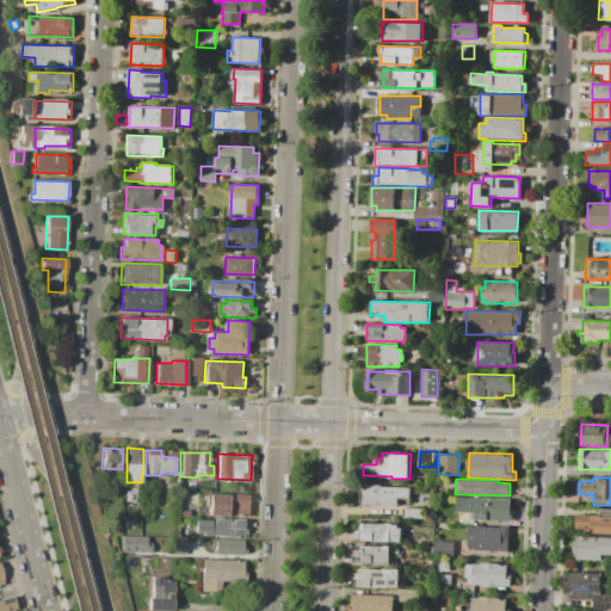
[(362,504),(362,491),(365,491),(365,485),(380,485),(380,487),(409,488),(409,499),(397,499),(397,505),(362,504)]
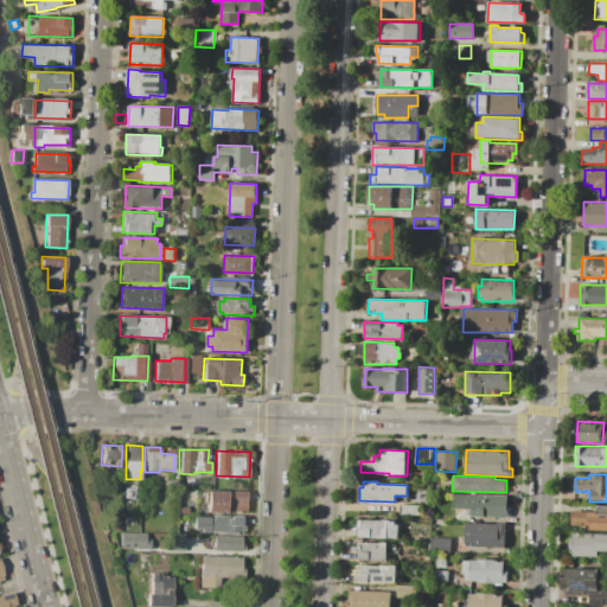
[(208,492),(248,493),(247,513),(206,512),(208,492)]
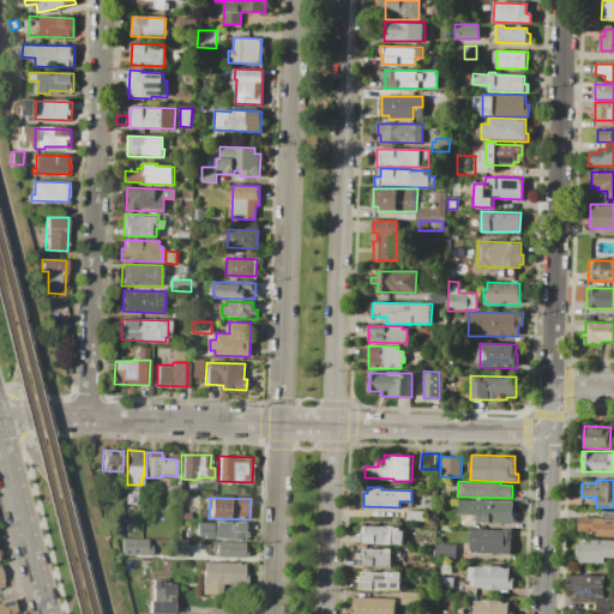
[(459,500),(513,503),(512,527),(477,525),(479,515),(459,513),(459,500)]
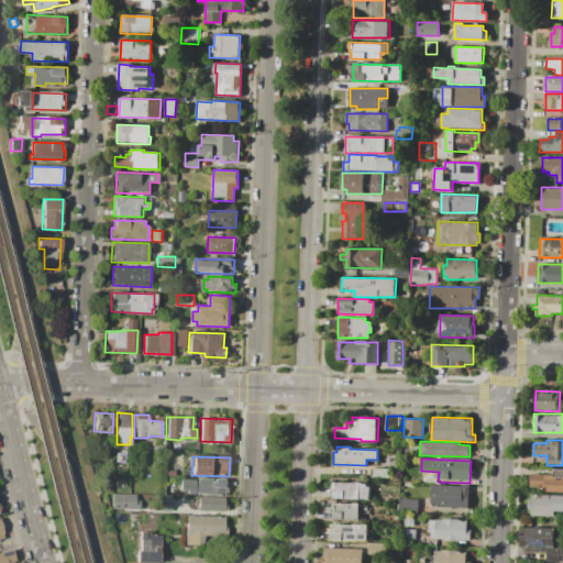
[(372,467),(389,467),(389,478),(372,477),(372,467)]
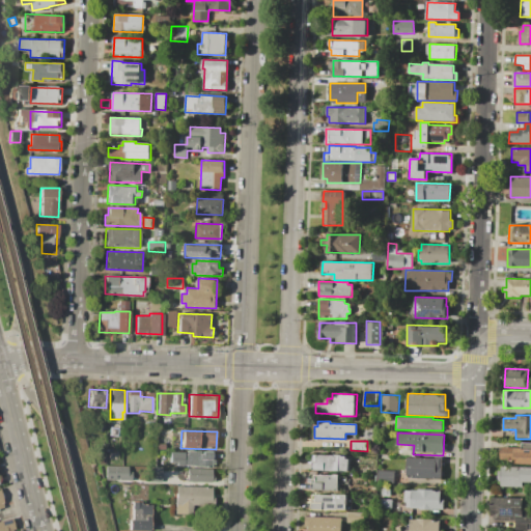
[(500,446),(523,447),(523,444),(530,444),(530,464),(513,464),(514,459),(500,459),(500,446)]
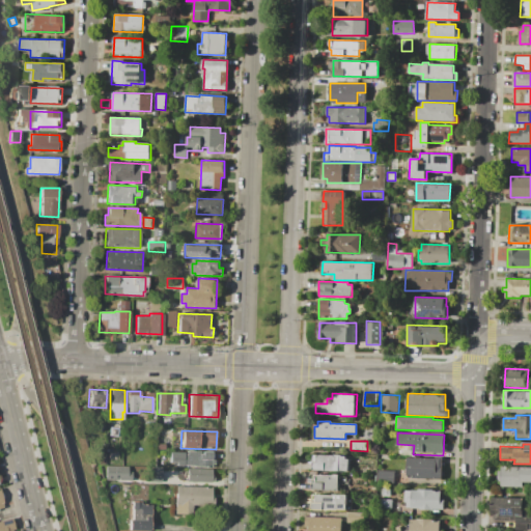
[(170,452),(187,453),(187,451),(212,451),(212,458),(215,458),(215,464),(212,464),(212,467),(170,466),(170,452)]
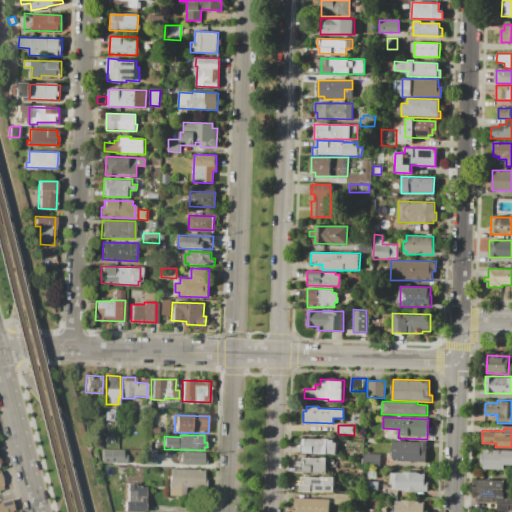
[(302,438),(322,439),(322,438),(328,439),(333,440),(333,442),(336,442),(336,455),(301,454),(302,438)]
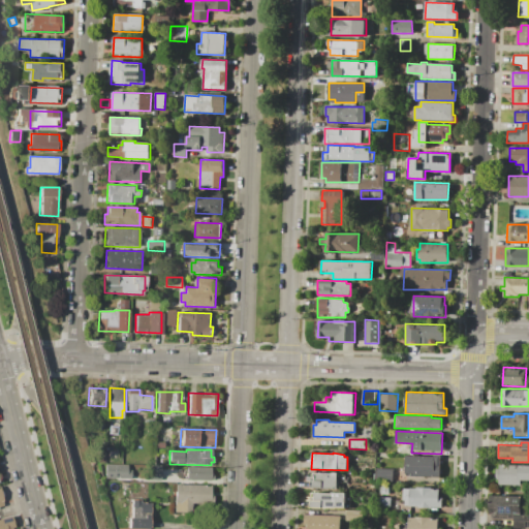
[(406,455),(440,457),(439,477),(405,475),(406,455)]
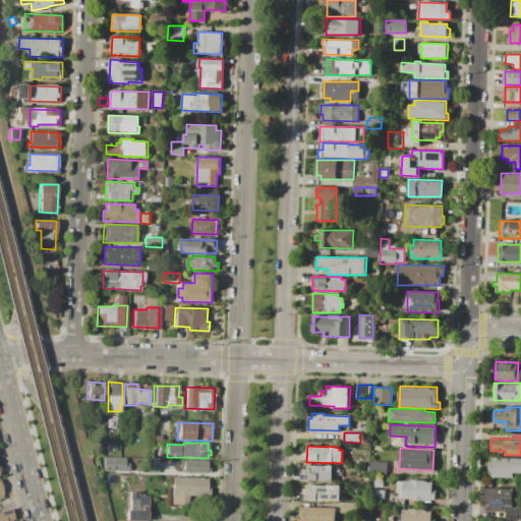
[(103,457),(125,457),(125,471),(103,471),(103,457)]
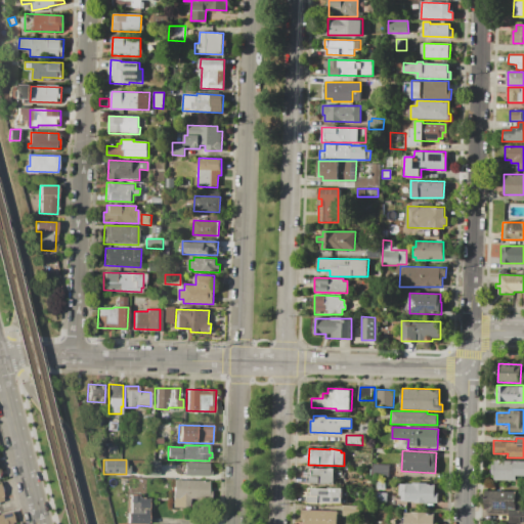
[(494,460),(523,460),(523,476),(516,476),(516,481),(494,480),(494,474),(490,474),(490,466),(494,466),(494,460)]
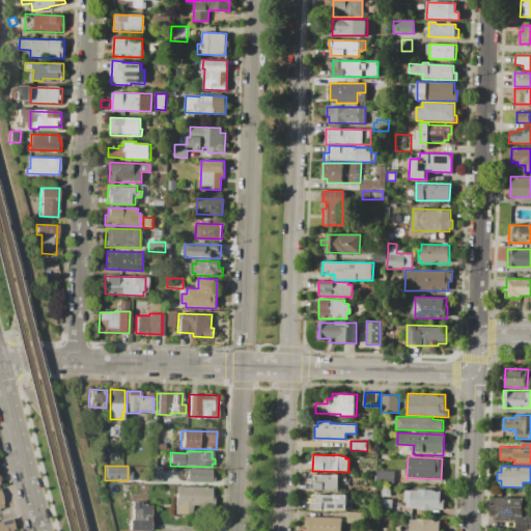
[(188,468),(212,469),(212,475),(215,475),(215,483),(187,482),(188,468)]
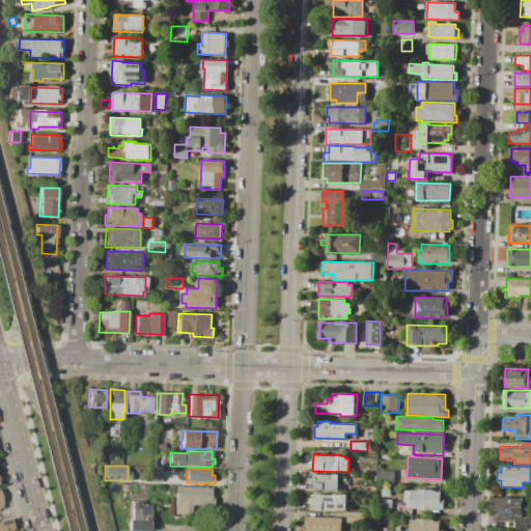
[(378,470),(394,470),(394,483),(378,483),(378,470)]
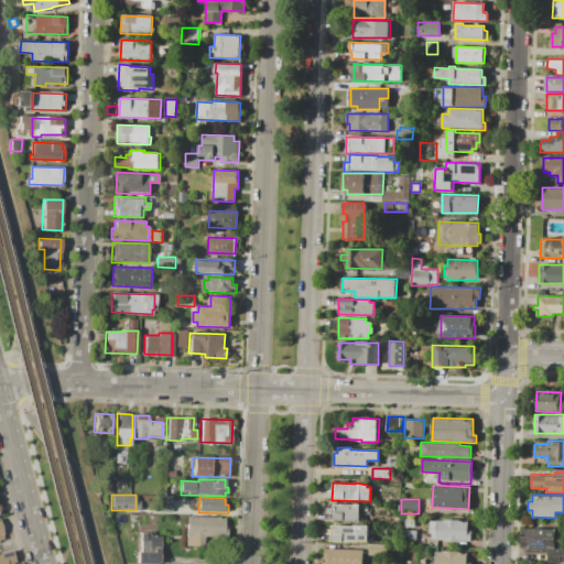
[(333,503),(359,505),(358,522),(332,521),(333,503)]
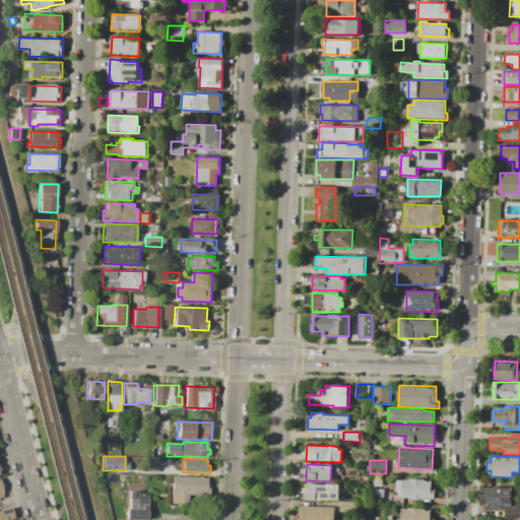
[(172,476),(209,477),(209,495),(187,494),(187,503),(171,503),(172,476)]
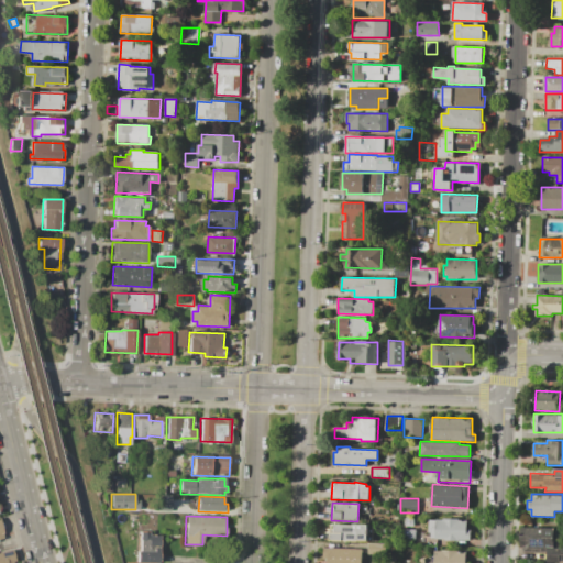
[(405,517),(414,517),(414,526),(405,526),(405,517)]
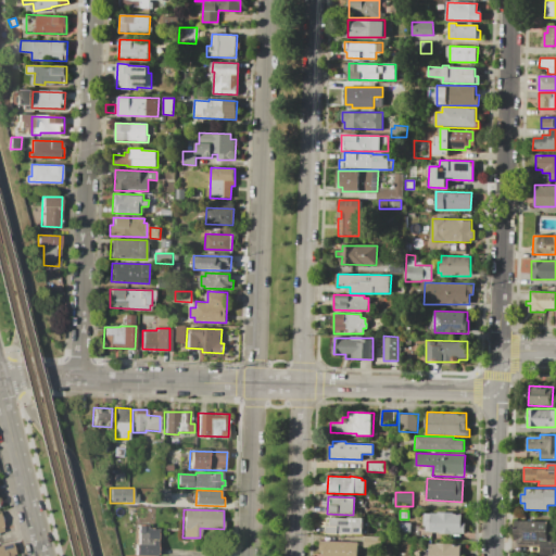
[(424,514),(430,514),(438,514),(438,512),(453,513),(453,515),(462,515),(460,525),(465,525),(465,533),(424,532),(424,514)]
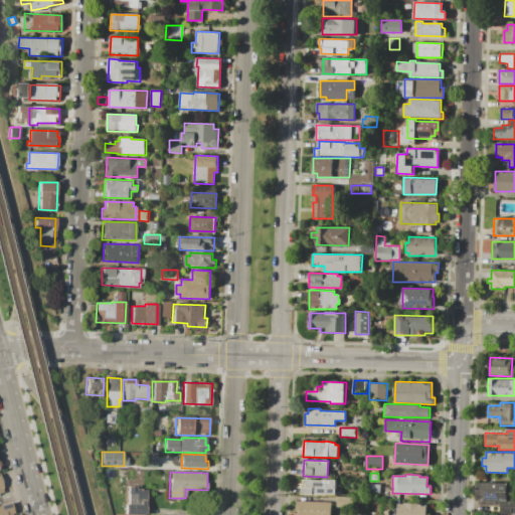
[(304,479),(337,481),(336,495),(303,494),(304,479)]
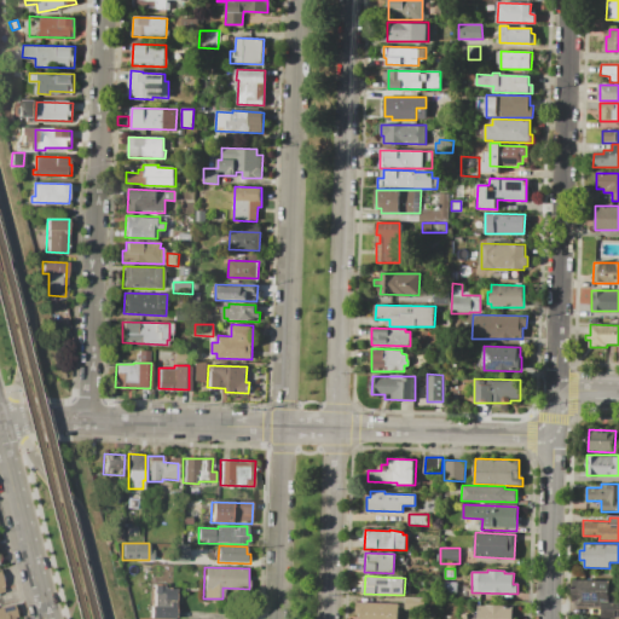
[(572,579),(609,580),(609,602),(618,602),(618,618),(602,618),(602,607),(572,606),(572,579)]
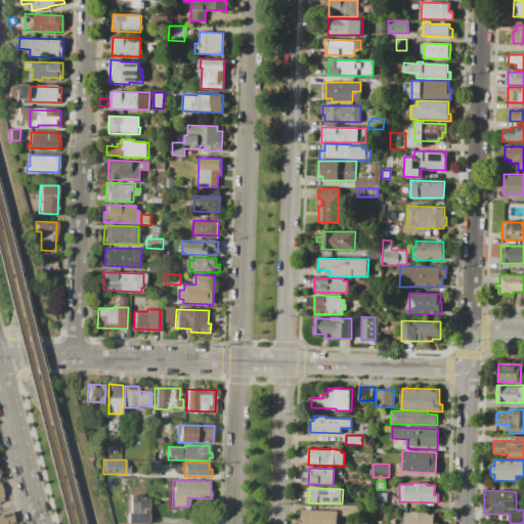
[(377,493),(387,493),(386,503),(376,501),(377,493)]
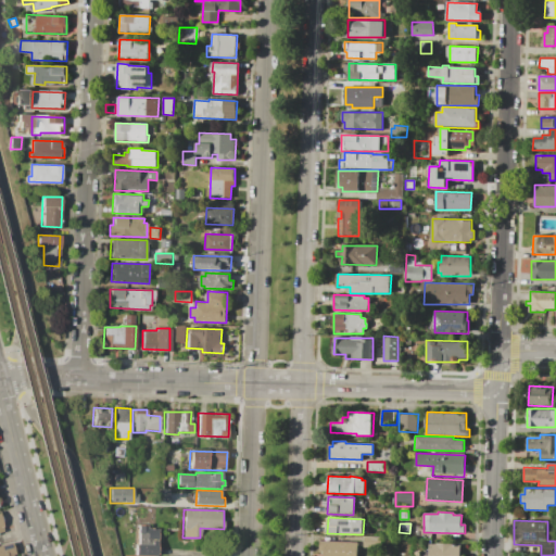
[(138,525),(148,525),(148,527),(158,528),(158,555),(136,555),(136,546),(138,546),(138,525)]
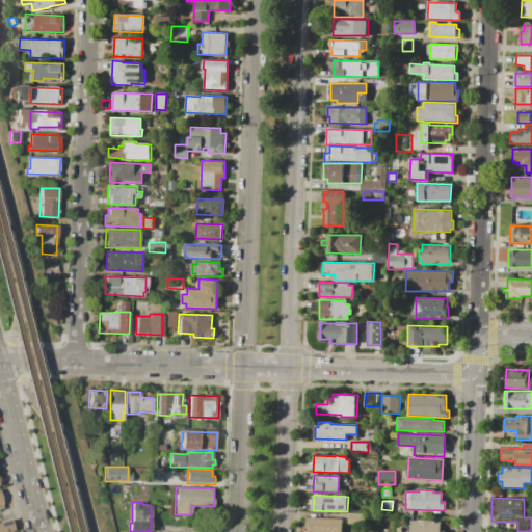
[(348,513),(365,513),(364,524),(347,524),(348,513)]
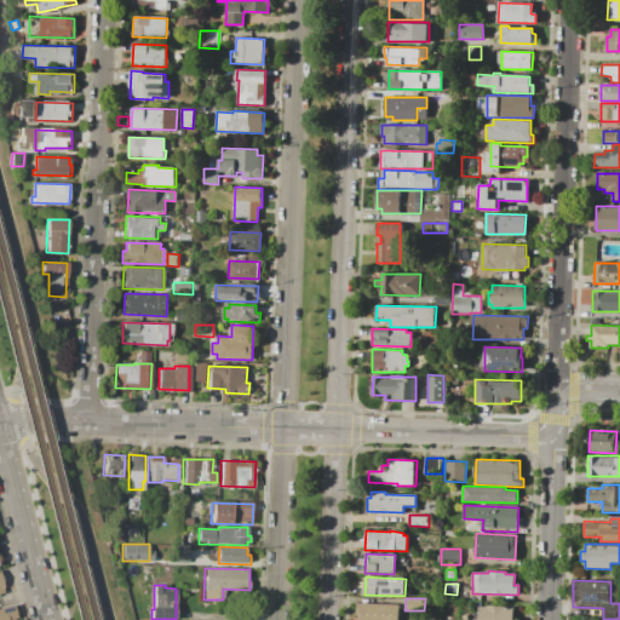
[(378,619),(378,618),(356,618),(357,603),(400,604),(400,619),(378,619)]
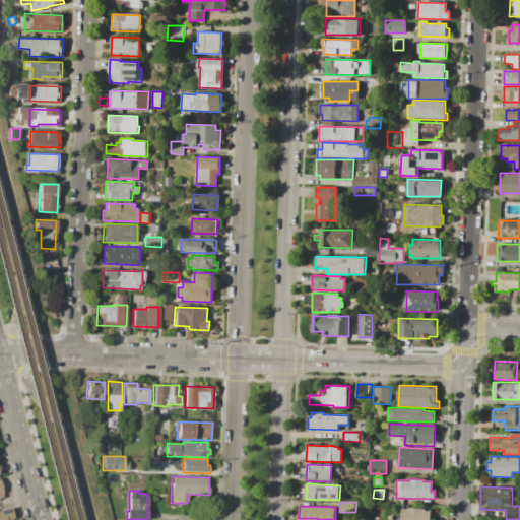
[(0,519),(0,510),(12,507),(15,518),(11,519),(0,519)]
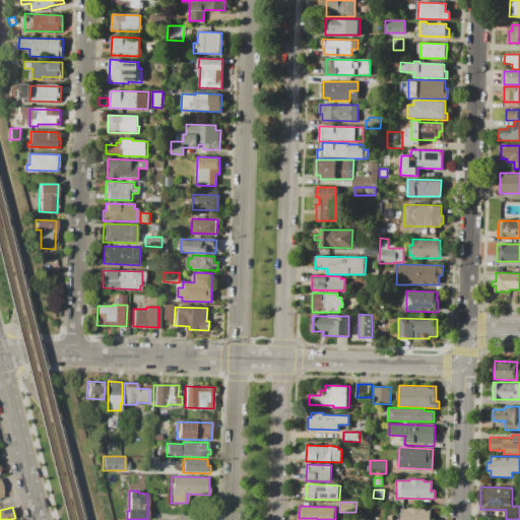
[(431,518),(435,518),(434,519),(400,519),(401,509),(411,510),(412,508),(431,510),(431,518)]
